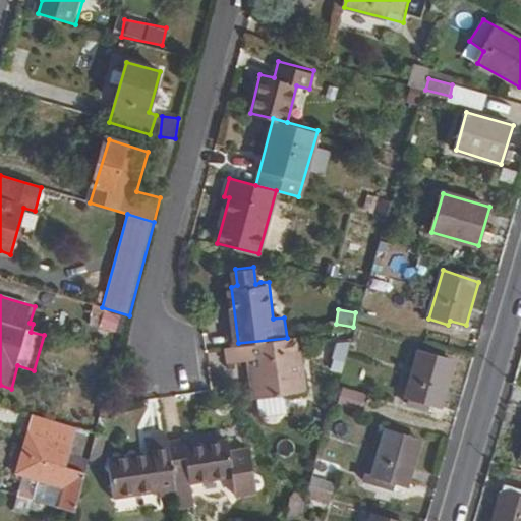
[(101,311),(97,331),(117,335),(121,315),(101,311)]
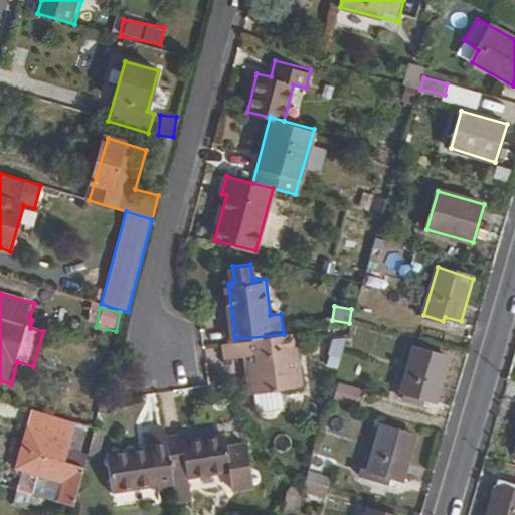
[(235,339),(224,341),(226,357),(243,355),(248,394),(268,392),(302,387),(294,332),(284,334),(235,339)]
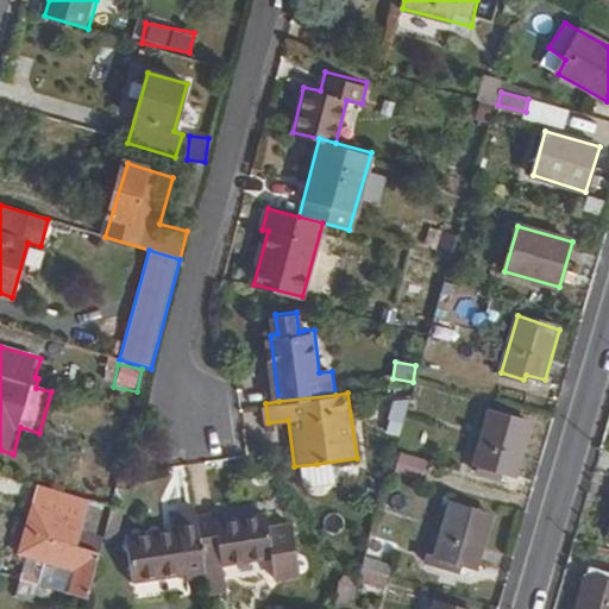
[(402,432),(407,402),(391,400),(387,429),(402,432)]
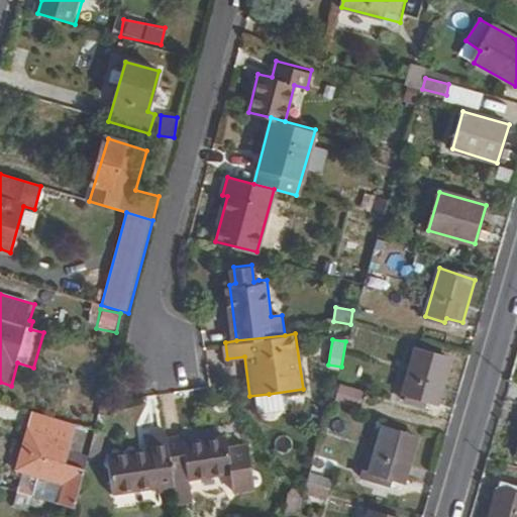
[(207,346),(207,364),(224,364),(223,345),(207,346)]
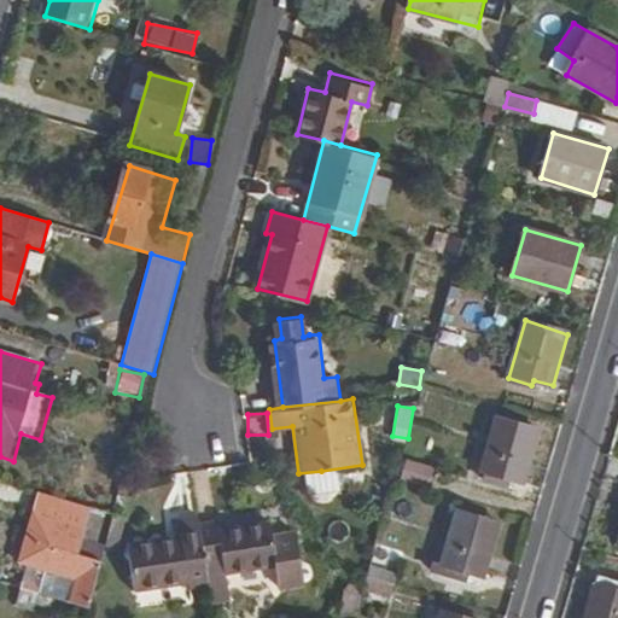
[(524,482),(538,429),(496,418),(481,474),(502,482),(505,476),(524,482)]
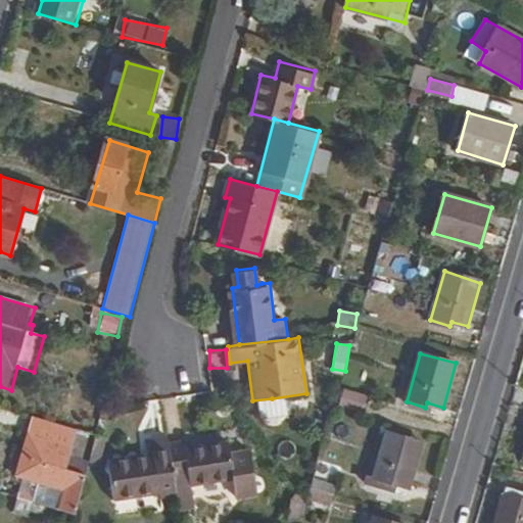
[(342,388),(337,406),(363,413),(368,395),(342,388)]
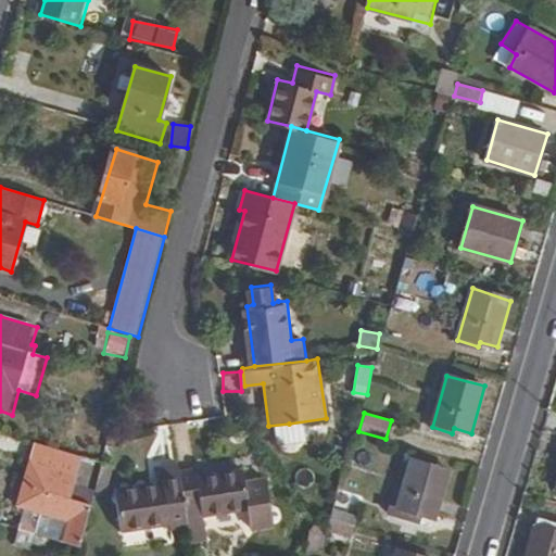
[(289,424),(268,426),(272,443),(292,441),(289,424)]
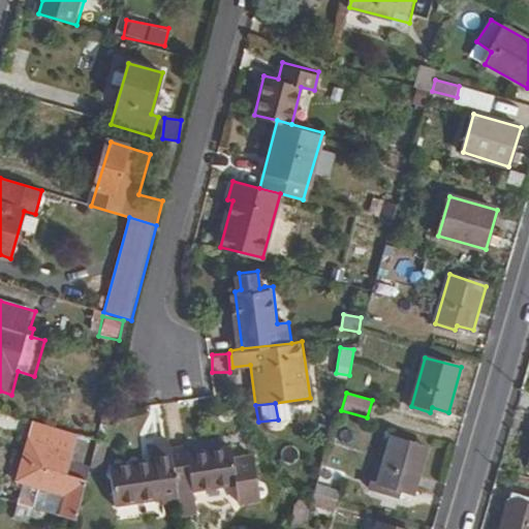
[(176,441),(175,433),(157,436),(160,448),(115,456),(120,495),(166,489),(166,492),(182,491),(176,441)]
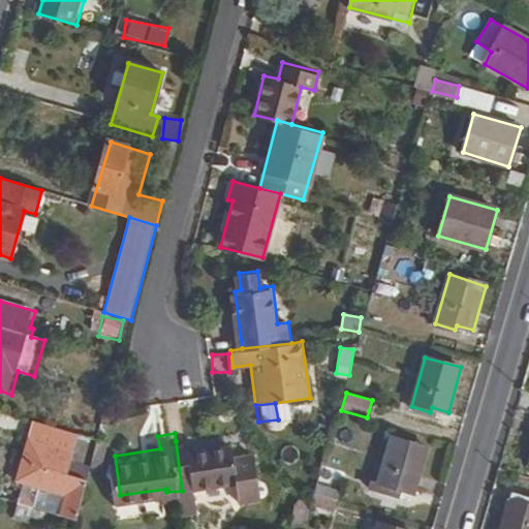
[(66,450),(60,474),(87,483),(98,441),(81,435),(75,453),(66,450)]
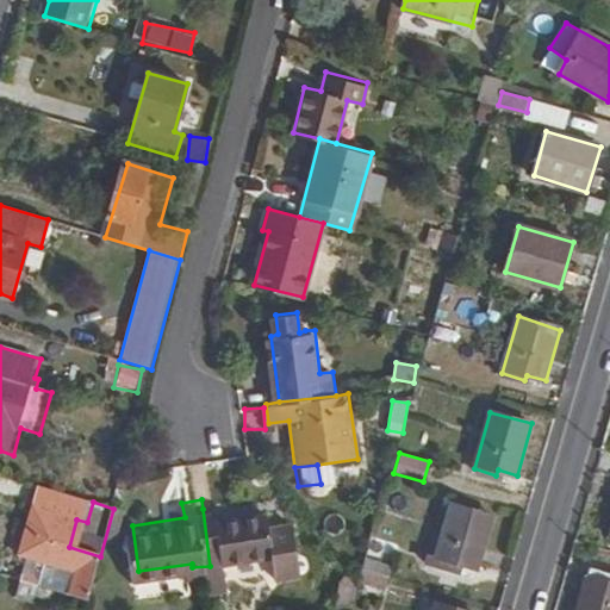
[(477,570),(492,516),(452,504),(435,561),(456,567),(461,562),(477,570)]
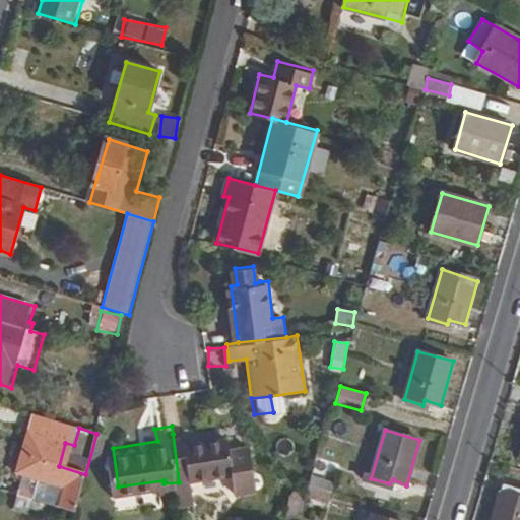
[(30,432),(23,455),(59,466),(65,443),(30,432)]
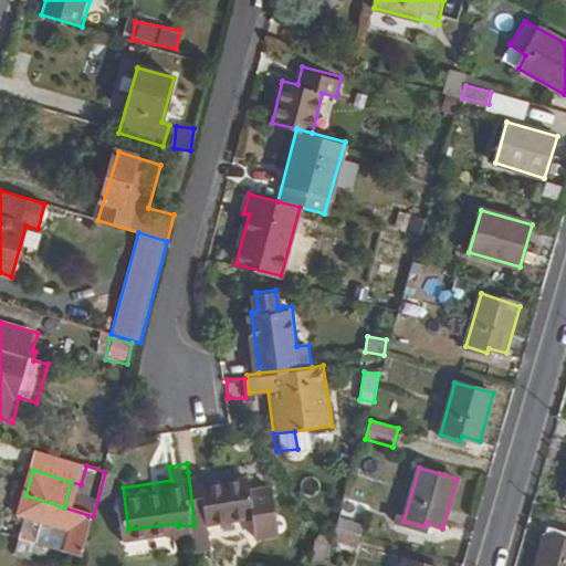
[(195,525),(196,538),(211,535),(210,515),(258,509),(260,528),(281,525),(274,481),(253,483),(252,471),(206,477),(205,470),(188,472),(195,525)]
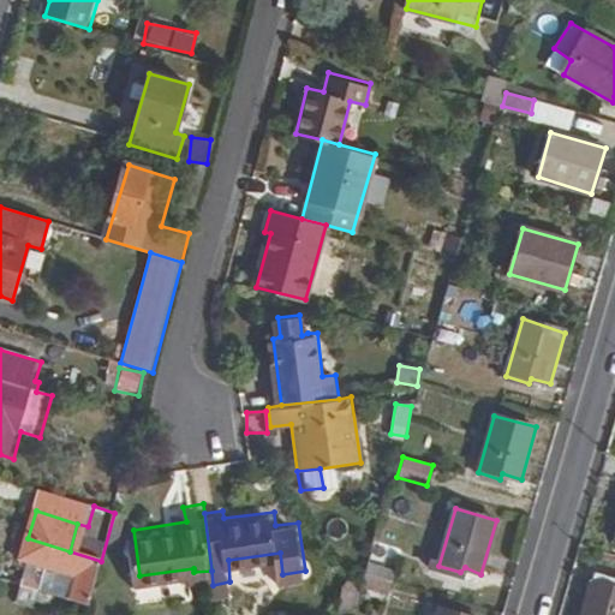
[(70,551),(28,538),(22,560),(78,577),(71,601),(89,607),(101,561),(70,551)]
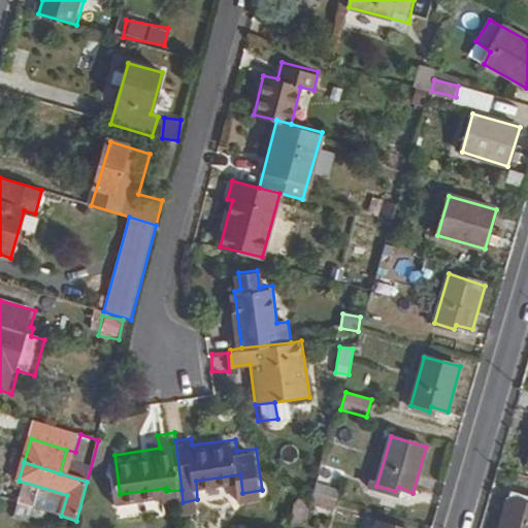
[(316,494),(336,499),(339,489),(319,483),(316,494)]
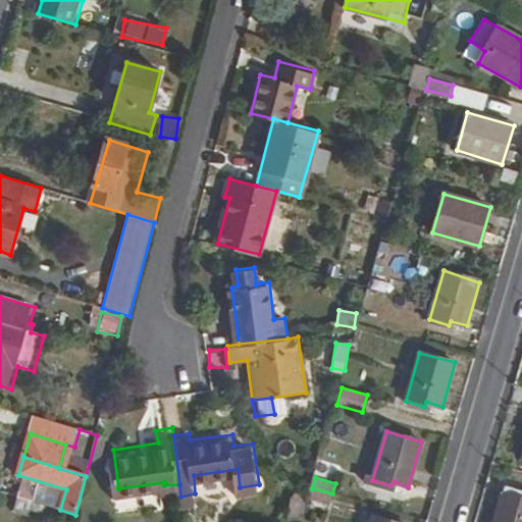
[(312,488),(309,498),(329,503),(332,493),(312,488)]
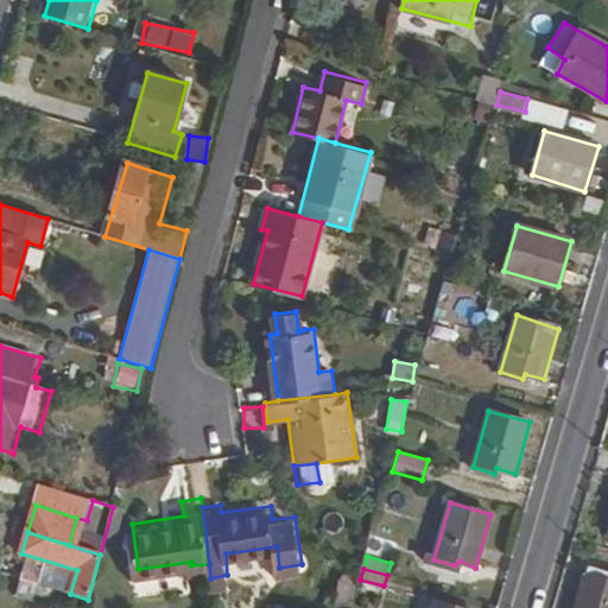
[(25,570),(21,580),(39,584),(42,575),(25,570)]
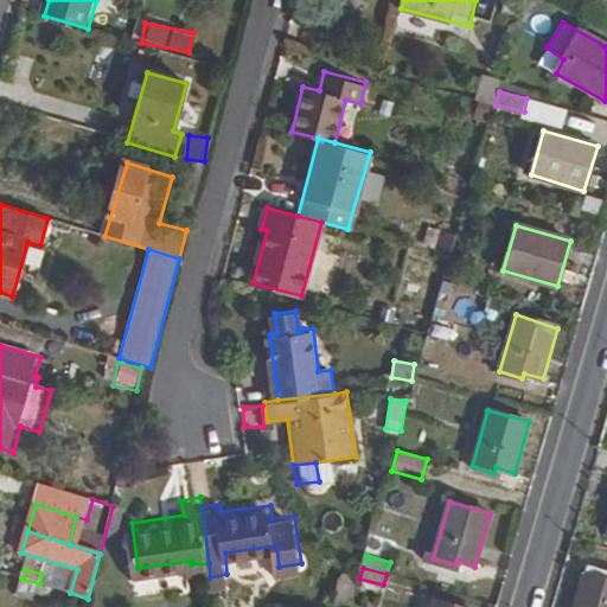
[(358,582),(349,569),(342,574),(340,602),(353,600),(358,582)]
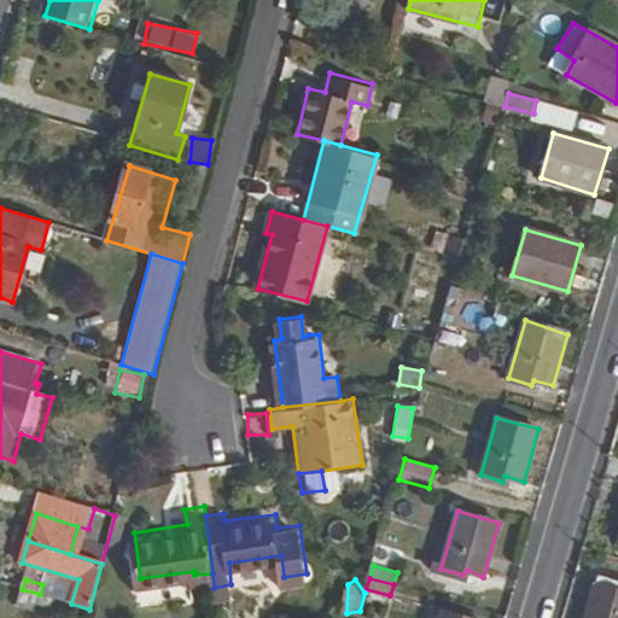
[(617,617),(617,590),(596,584),(586,617),(617,617)]
